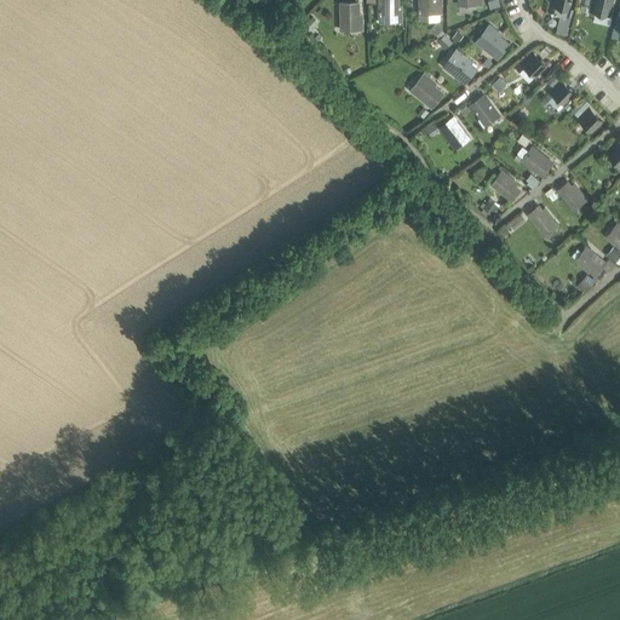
[(397,11),(397,0),(380,0),(380,17),(397,17),(397,21),(401,21),(401,11),(397,11)]
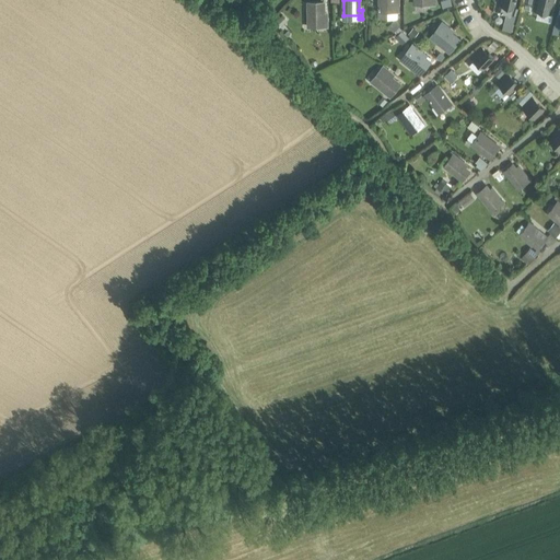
[(378,0),(380,12),(386,12),(386,8),(395,8),(395,11),(399,11),(398,0),(378,0)]
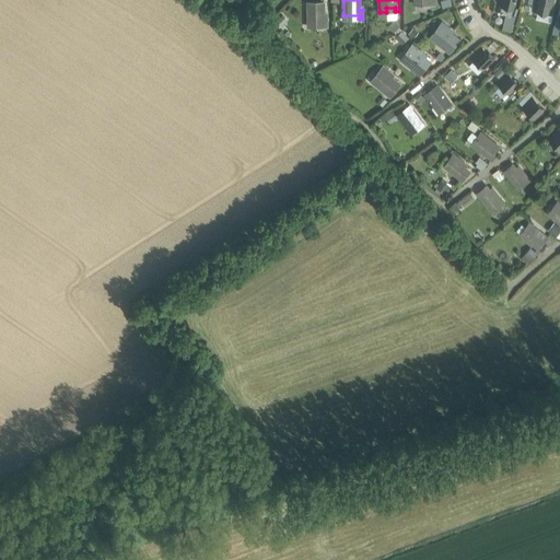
[(517,0),(499,0),(498,6),(515,10),(517,0)]
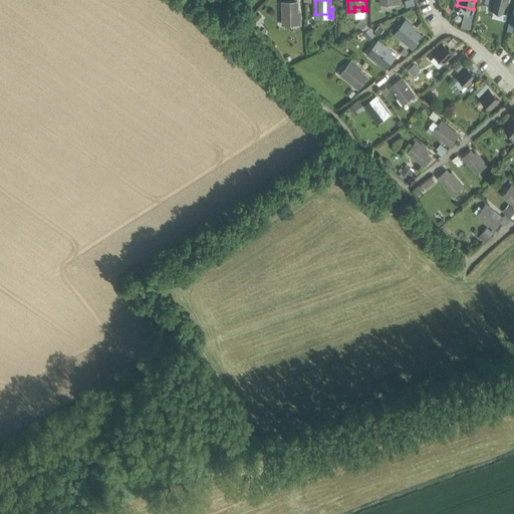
[(508,0),(491,0),(490,10),(506,14),(508,0)]
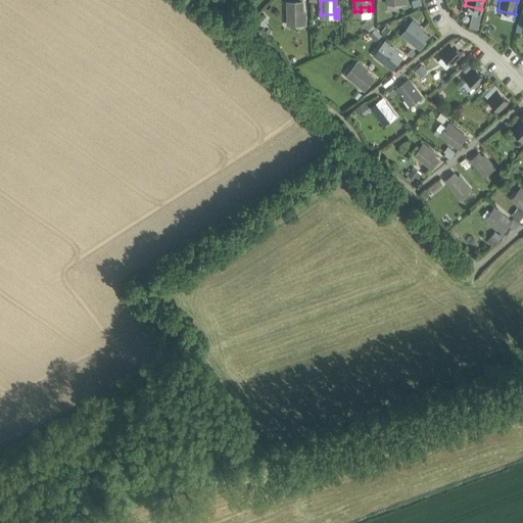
[(302,2),(288,2),(288,21),(302,21),(302,25),(305,25),(305,16),(302,16),(302,2)]
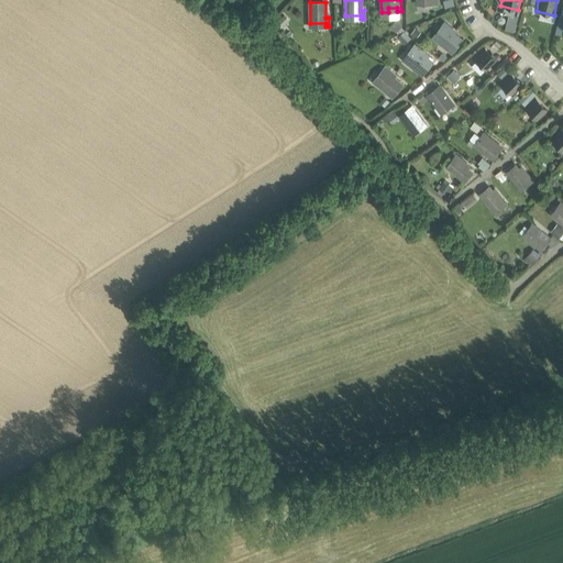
[(404,41),(409,36),(395,19),(388,23),(404,41)]
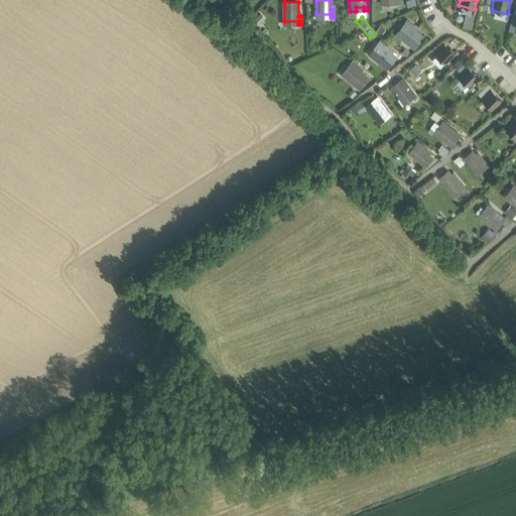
[(417,28),(407,20),(405,22),(407,24),(399,35),(414,47),(422,36),(415,30),(417,28)]
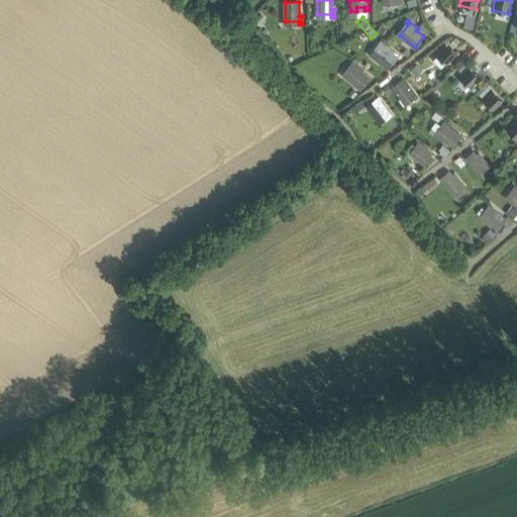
[(398,55),(381,40),(379,42),(381,44),(373,56),(387,68),(398,55)]
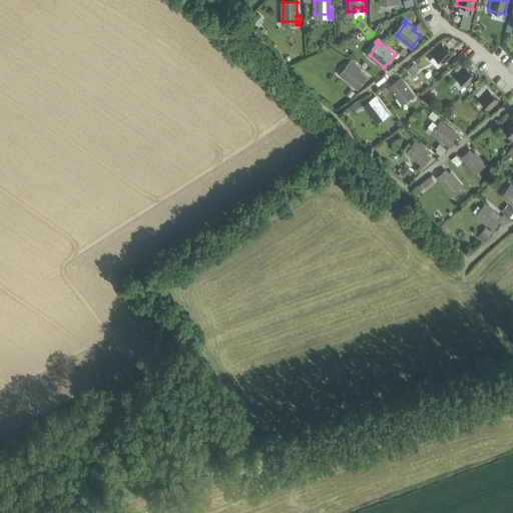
[(453,55),(442,43),(431,53),(443,65),(453,55)]
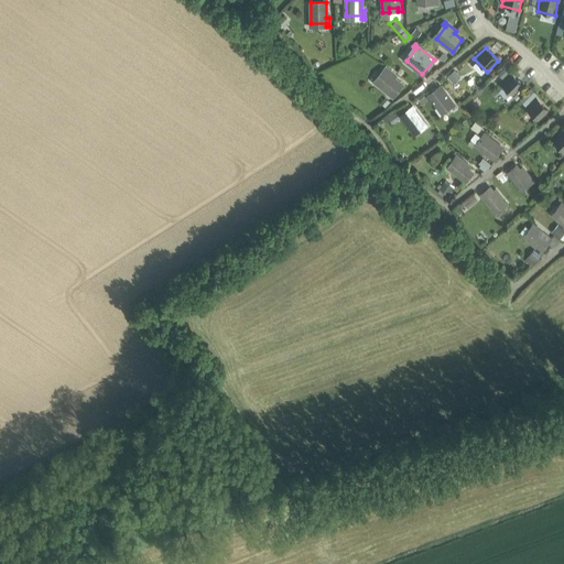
[(398,74),(387,65),(383,69),(386,71),(377,83),(393,96),(402,84),(394,77),(398,74)]
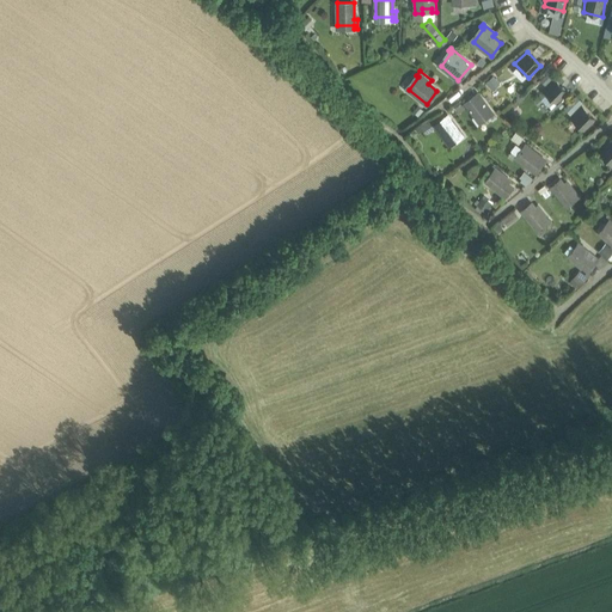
[(493,73),(484,80),(491,87),(499,81),(493,73)]
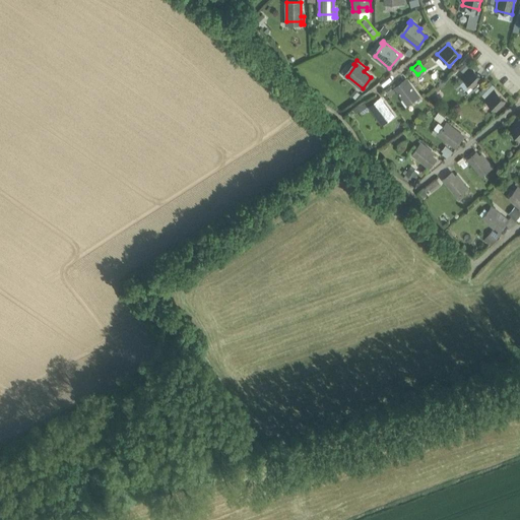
[(483,78),(471,67),(461,77),(472,89),(483,78)]
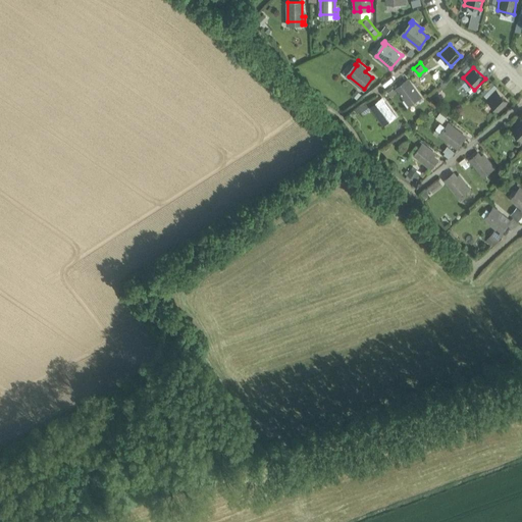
[(408,80),(397,88),(407,101),(413,96),(415,99),(420,96),(408,80)]
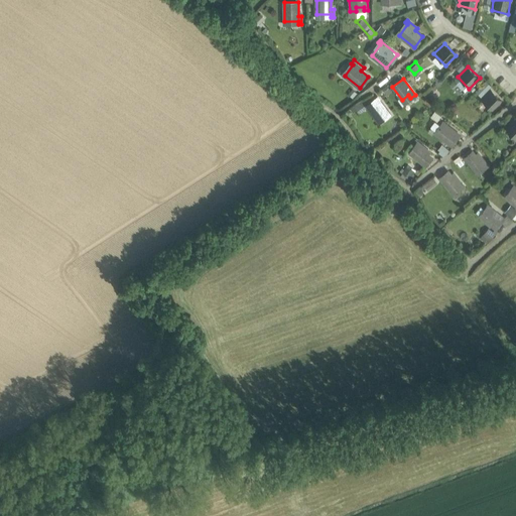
[(474,93),(480,98),(490,85),(484,80),(474,93)]
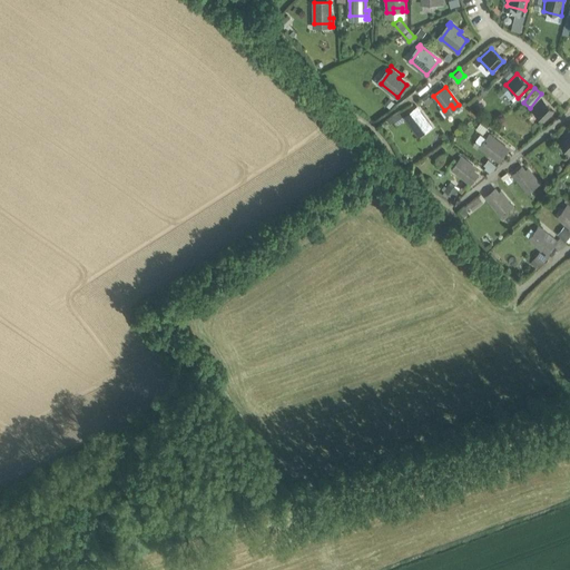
[(556,111),(542,99),(531,110),(544,124),(556,111)]
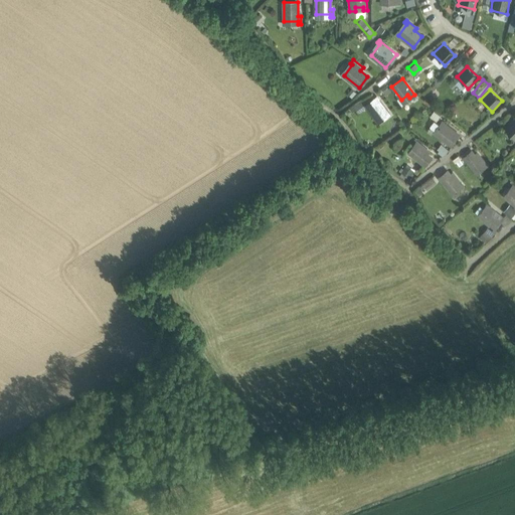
[(378,104),(374,99),(366,105),(376,118),(382,114),(384,117),(389,113),(381,102),(378,104)]
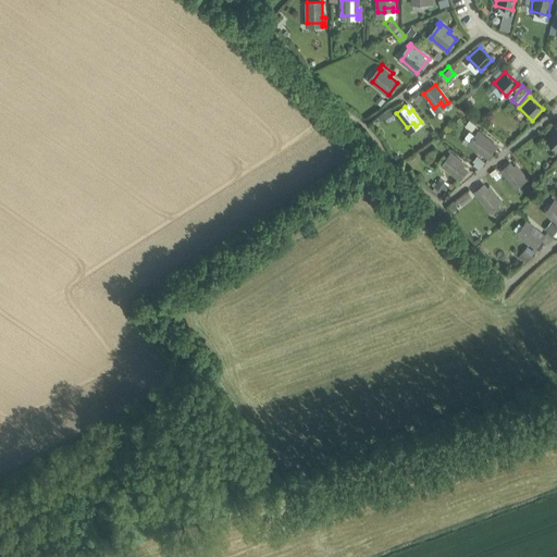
[(556,150),(556,125),(544,139),(556,151),(556,150)]
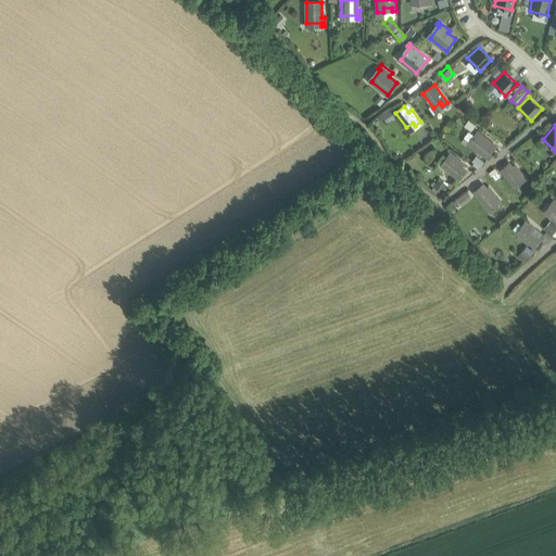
[(495,144),(478,131),(469,142),(487,156),(495,144)]
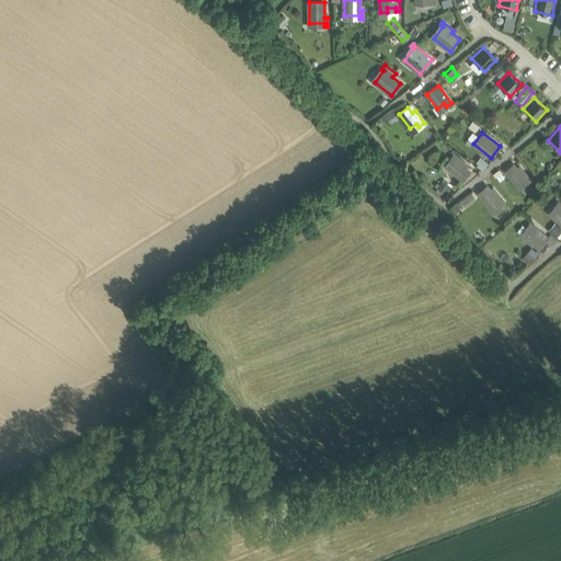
[(467,163),(454,155),(450,160),(454,162),(448,169),(462,180),(470,171),(465,167),(467,163)]
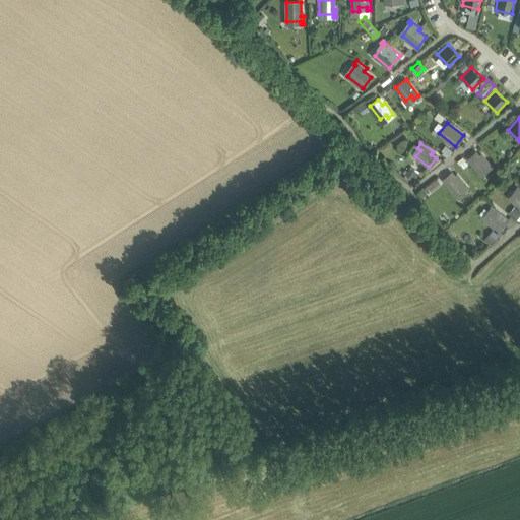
[(445,144),(440,148),(446,155),(451,150),(445,144)]
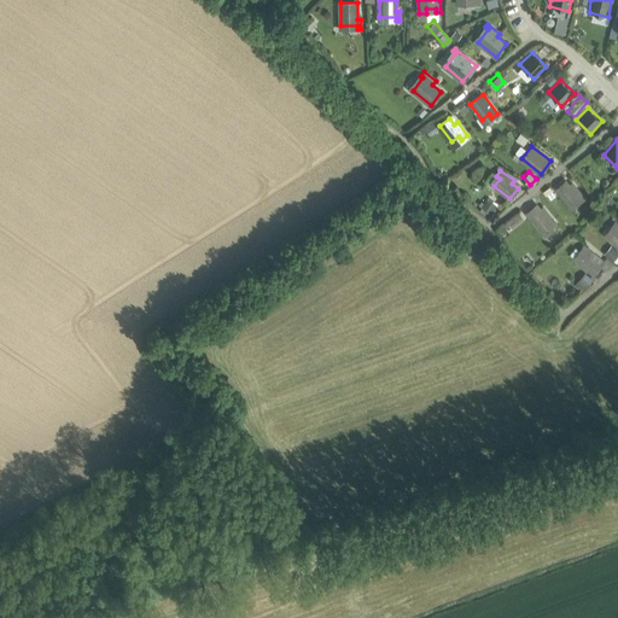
[(566,181),(557,188),(569,204),(576,199),(579,203),(584,198),(573,185),(571,187),(566,181)]
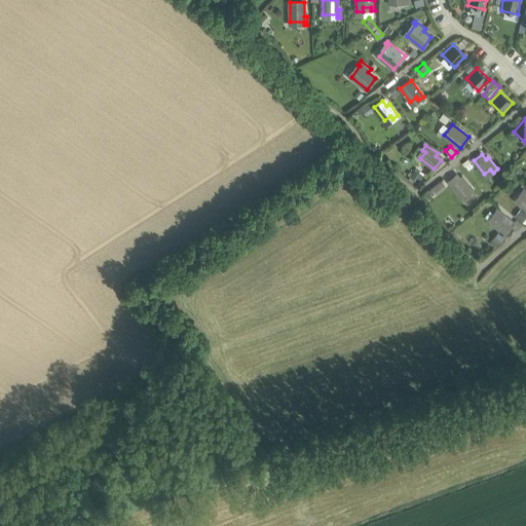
[(415,166),(410,175),(417,179),(421,172),(415,166)]
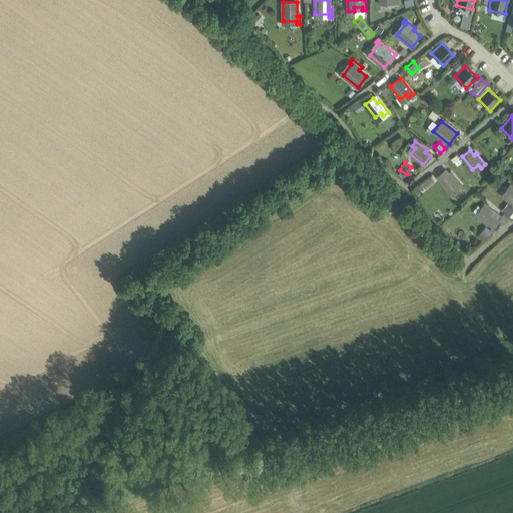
[(452,172),(449,174),(445,169),(437,176),(450,191),(461,183),(452,172)]
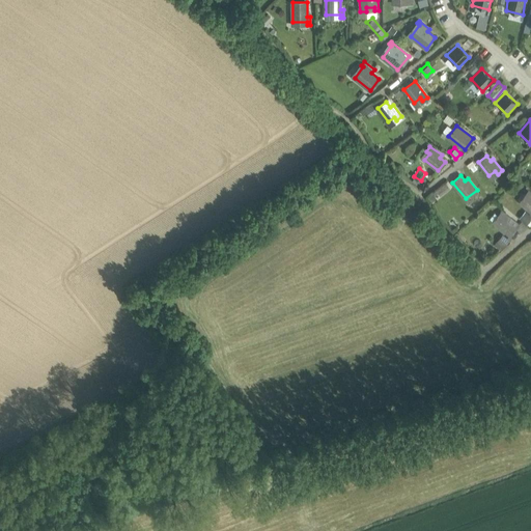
[(438,193),(449,188),(446,180),(435,186),(438,193)]
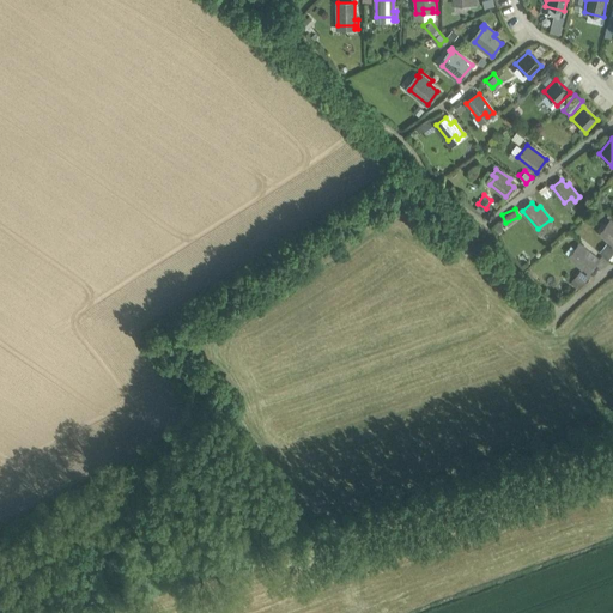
[(611,260),(612,258),(612,247),(605,241),(599,249),(611,260)]
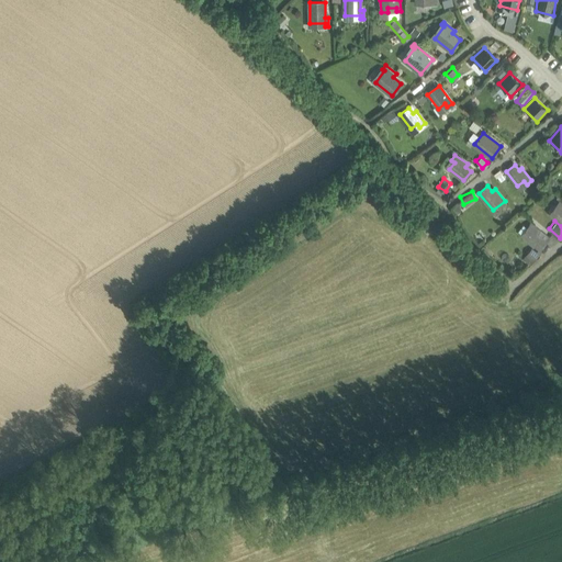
[(549,237),(531,223),(527,228),(530,231),(526,237),(540,248),(549,237)]
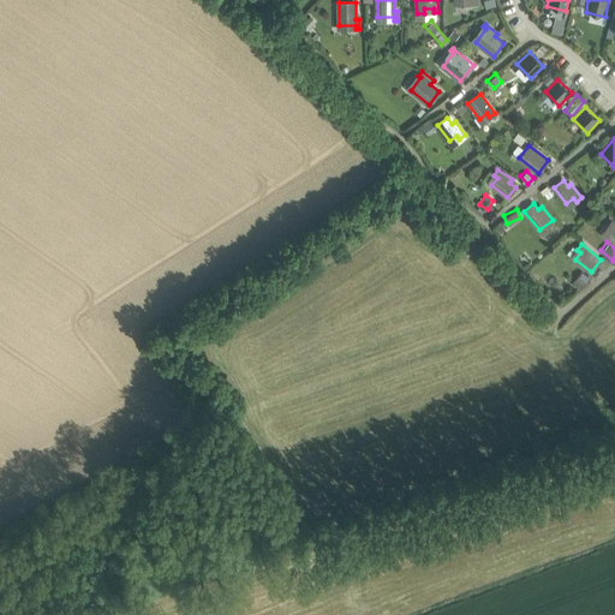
[(583,273),(577,280),(584,285),(590,278),(583,273)]
